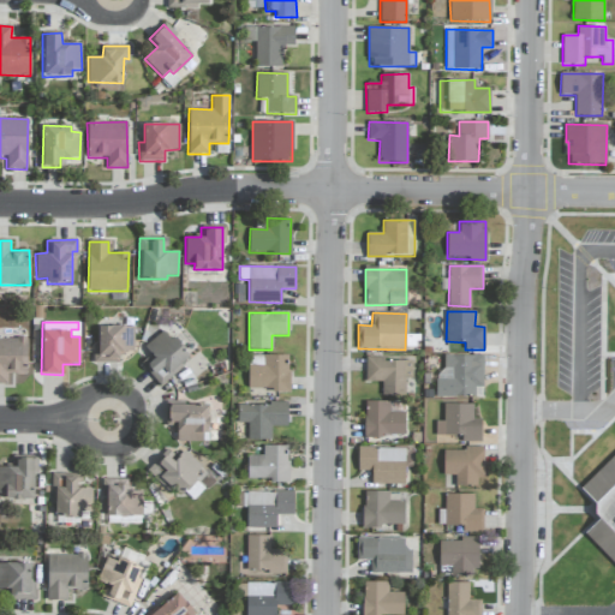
[(93,363),(119,363),(119,352),(133,352),(133,327),(99,326),(97,346),(93,346),(93,363)]
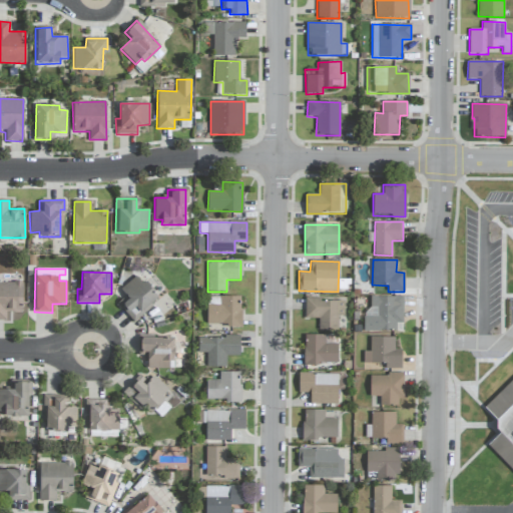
[(159,299),(145,281),(141,284),(135,276),(120,289),(126,297),(118,303),(132,321),(159,299)]
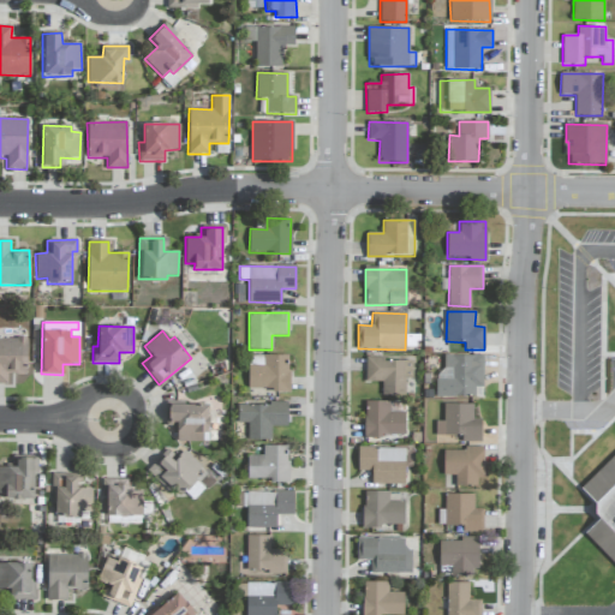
[(0,383),(7,384),(7,374),(27,374),(28,339),(0,338),(0,383)]
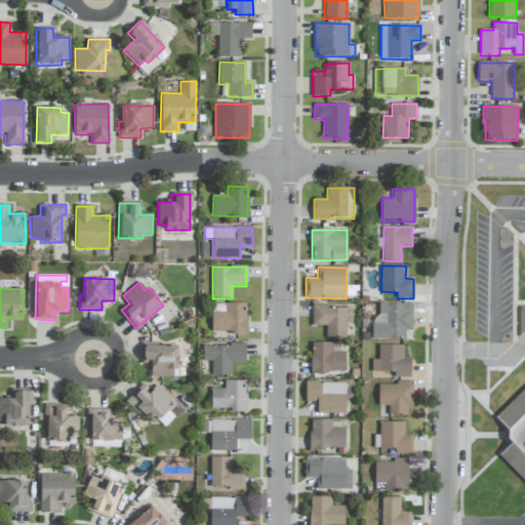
[(211,332),(246,333),(246,304),(212,303),(211,332)]
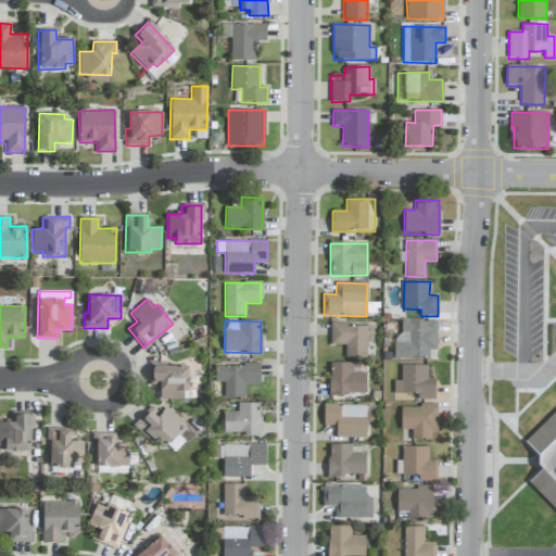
[(394,358),(429,358),(429,350),(437,350),(437,321),(402,321),(401,333),(408,333),(408,343),(394,343),(394,358)]
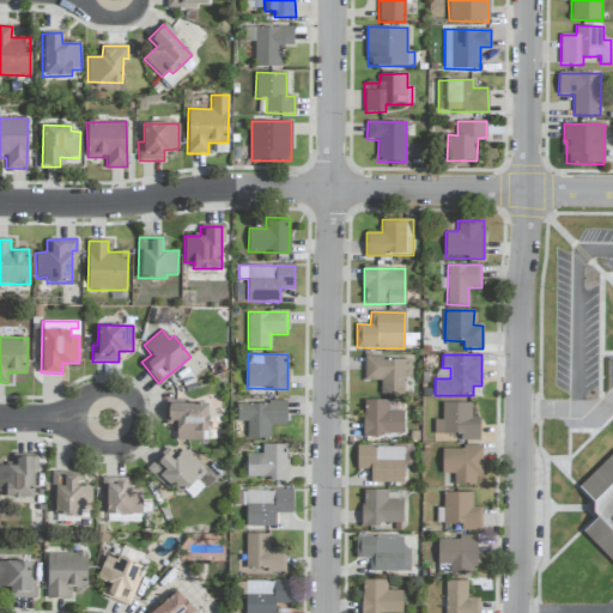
[(411,358),(364,358),(364,380),(381,381),(381,394),(404,394),(404,377),(411,377),(411,358)]
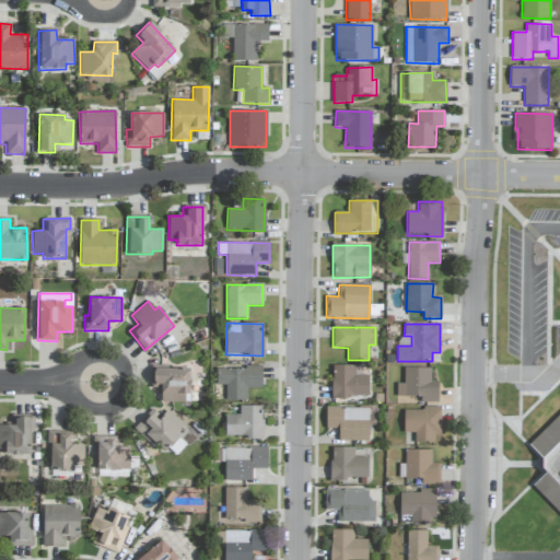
[(368,365),(333,365),(331,397),(368,398),(368,365)]
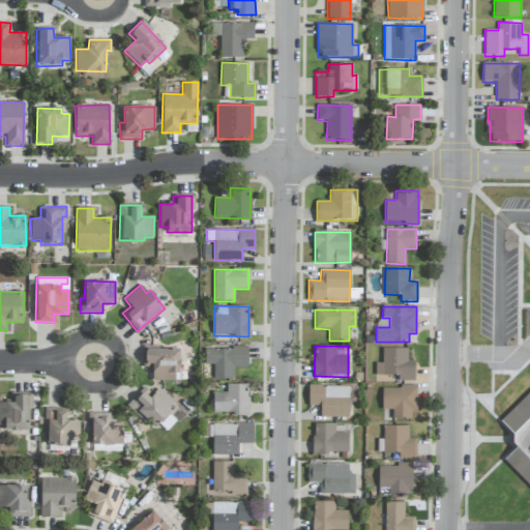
[(179,348),(144,348),(144,367),(151,367),(151,381),(180,380),(179,348)]
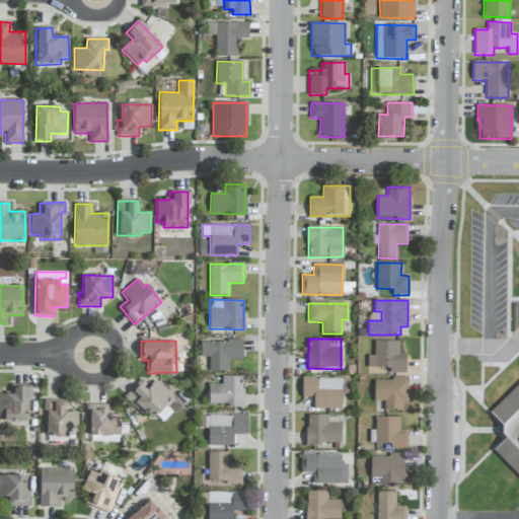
[(201,341),(201,357),(209,357),(209,371),(228,371),(229,360),(242,360),(242,341),(201,341)]
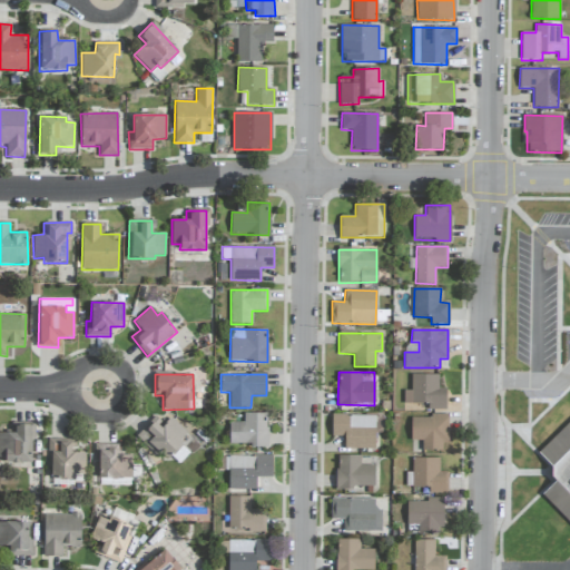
[(439,374),(412,374),(411,390),(404,390),(404,403),(429,403),(429,410),(445,410),(446,389),(438,389),(439,374)]
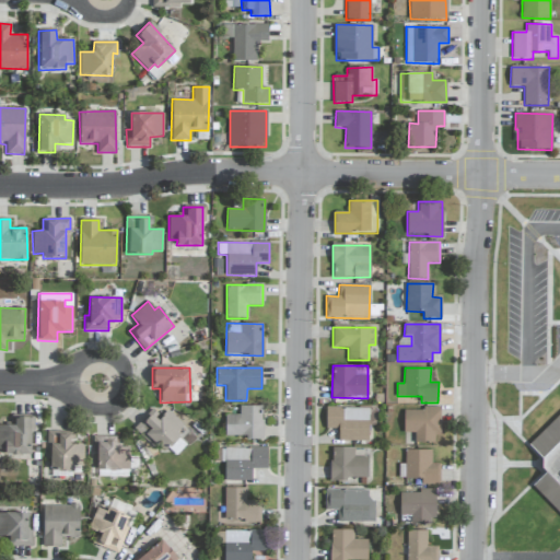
[(261,438),(263,406),(240,406),(240,416),(225,415),(224,438),(261,438)]
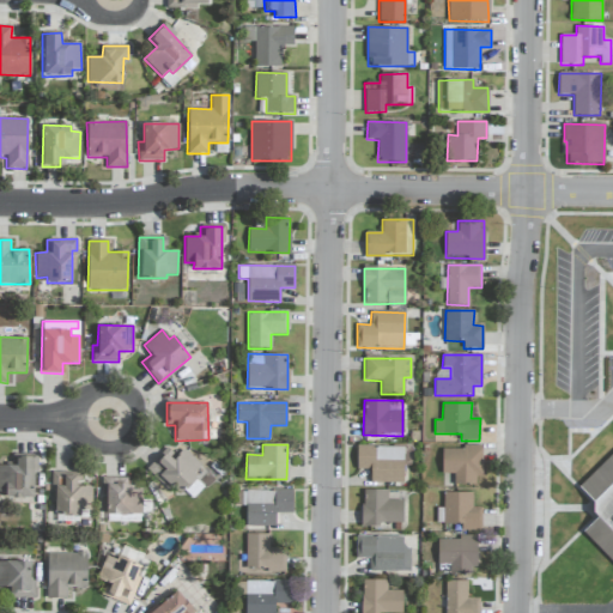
[(402,483),(404,447),(357,445),(357,469),(371,469),(370,483),(402,483)]
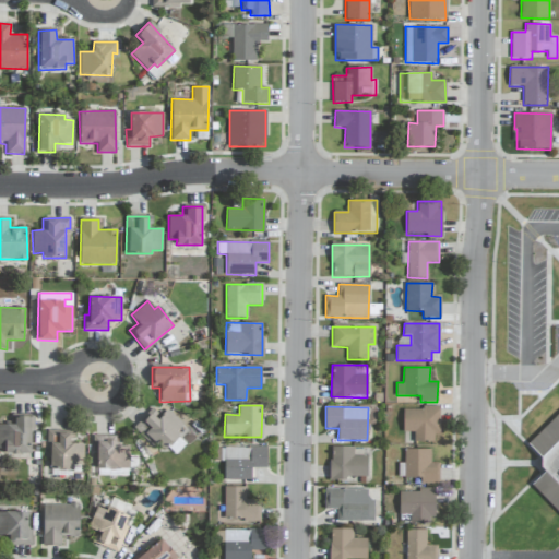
[(403,432),(414,431),(414,442),(432,442),(432,435),(440,433),(439,407),(403,408),(403,432)]
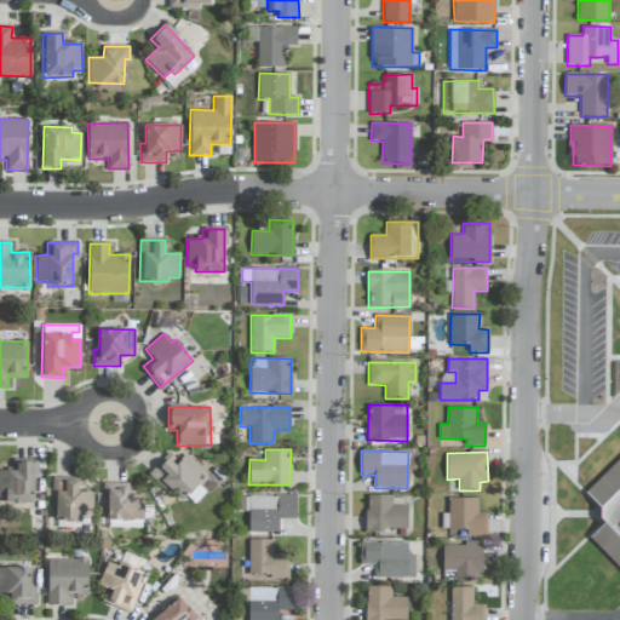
[(179,501),(199,483),(195,480),(202,472),(187,454),(177,463),(168,454),(150,470),(179,501)]
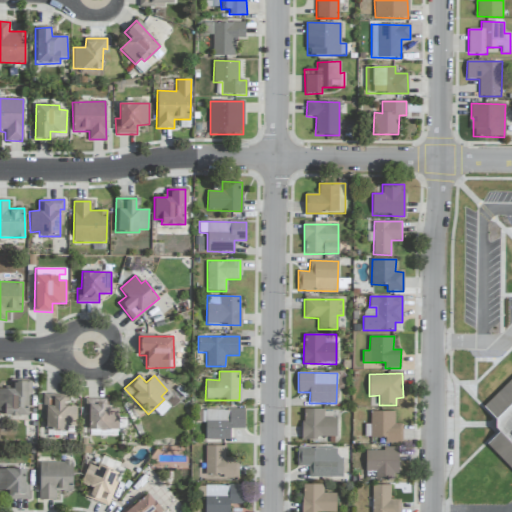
[(511,378),(483,406),(499,423),(498,424),(501,430),(495,441),(493,438),(487,444),(500,457),(508,449),(511,459),(511,378)]
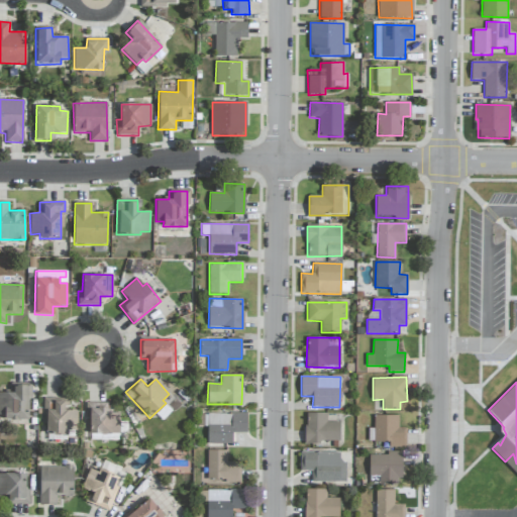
[(0,414),(4,415),(5,420),(28,419),(28,384),(10,384),(10,393),(0,392),(0,414)]
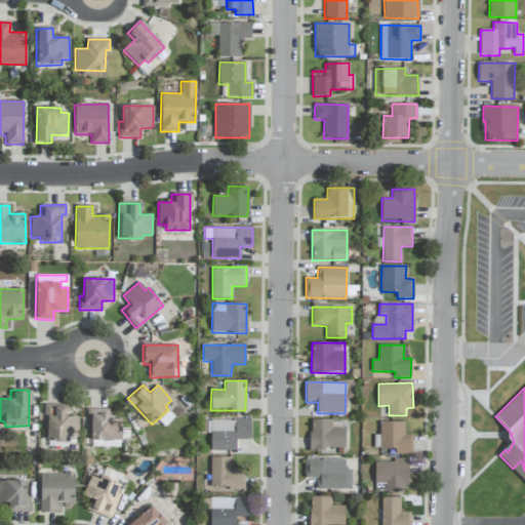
[(79,439),(78,416),(66,416),(65,405),(45,406),(45,440),(79,439)]
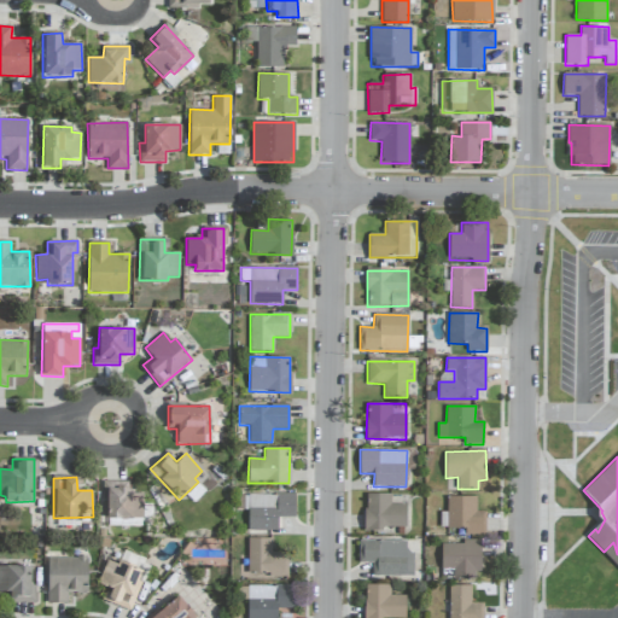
[(129,482),(101,481),(100,518),(143,519),(144,493),(128,493),(129,482)]
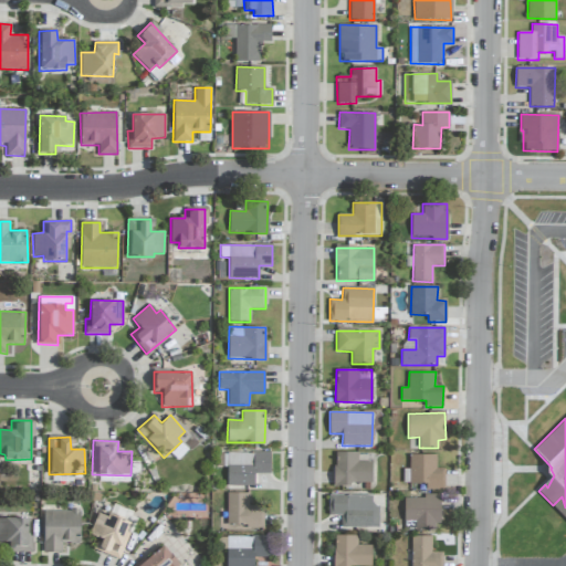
[(335,485),(373,484),(371,462),(358,462),(357,452),(334,452),(335,485)]
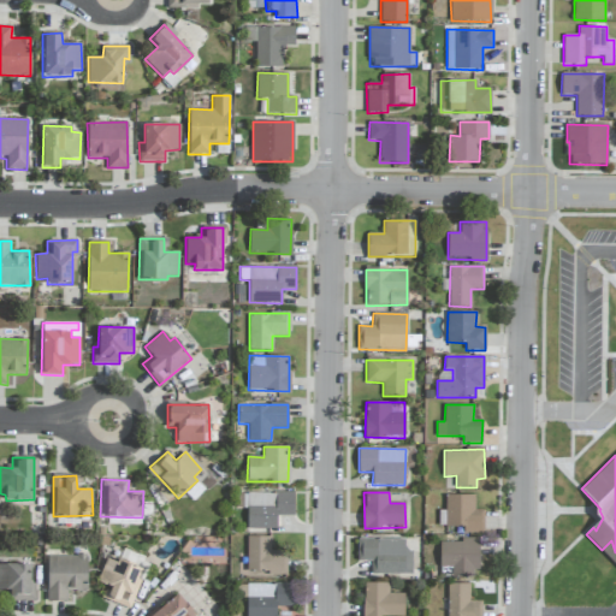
[(295,493),(247,493),(247,528),(277,529),(277,515),(294,515),(295,493)]
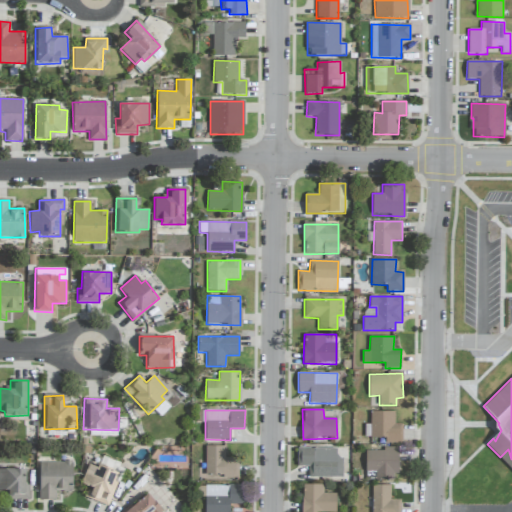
[(394,412),(370,411),(370,437),(385,437),(385,443),(402,443),(402,424),(394,424),(394,412)]
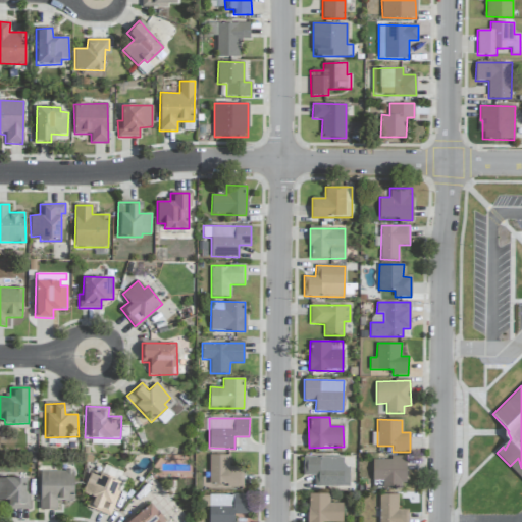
[(228,455),(209,455),(210,486),(243,485),(243,467),(229,467),(228,455)]
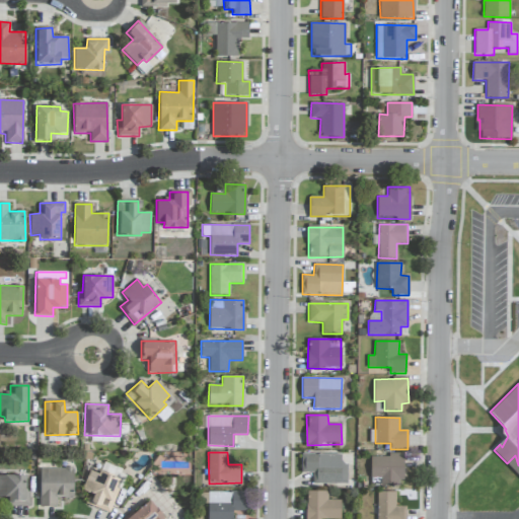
[(313,484),(348,484),(348,464),(341,464),(341,454),(301,454),(301,472),(312,471),(313,484)]
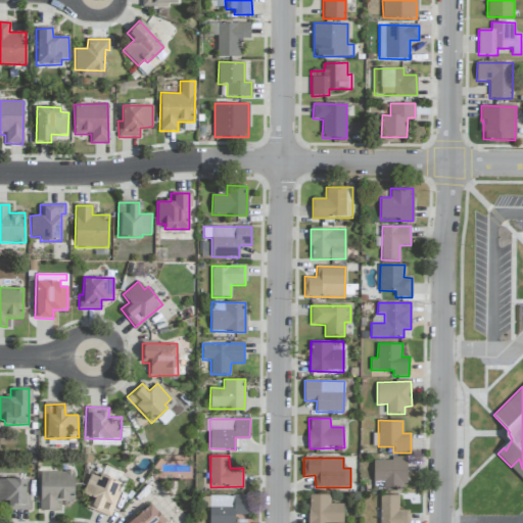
[(407,459),(374,459),(373,481),(383,481),(383,489),(406,490),(407,459)]
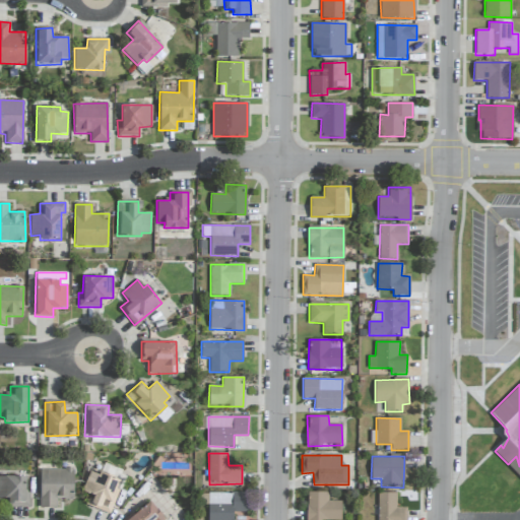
[(40,469),(40,508),(57,508),(57,499),(74,499),(73,468),(40,469)]
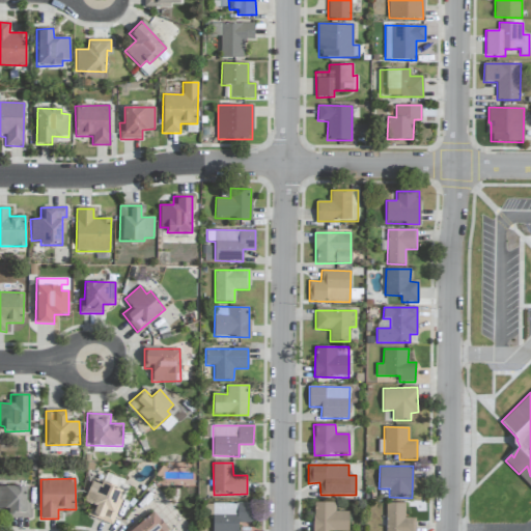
[(88,515),(112,525),(126,492),(103,482),(102,485),(92,481),(84,502),(92,505),(88,515)]
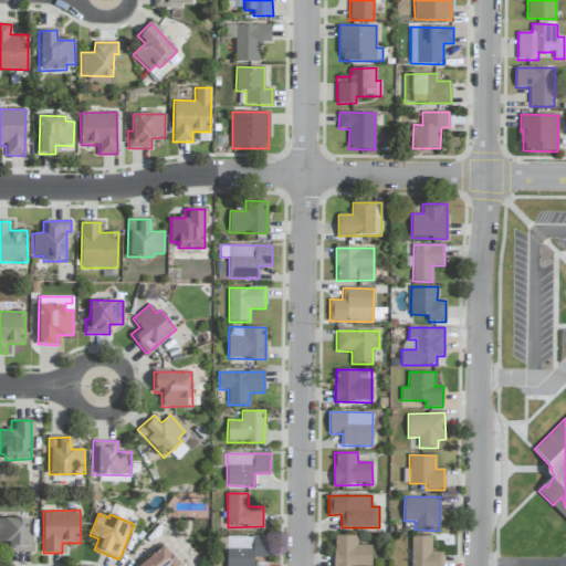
[(28,543),(28,519),(0,517),(0,541),(10,542),(10,552),(32,553),(32,543),(28,543)]
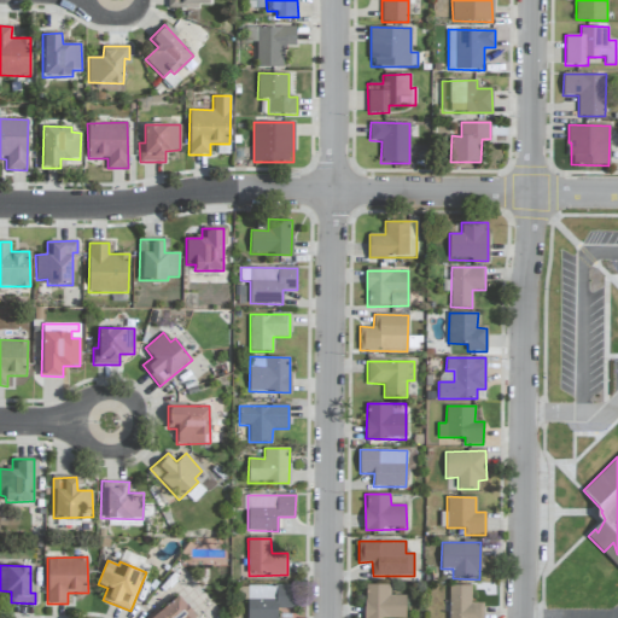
[(406,617),(406,595),(390,595),(390,584),(365,586),(365,617),(406,617)]
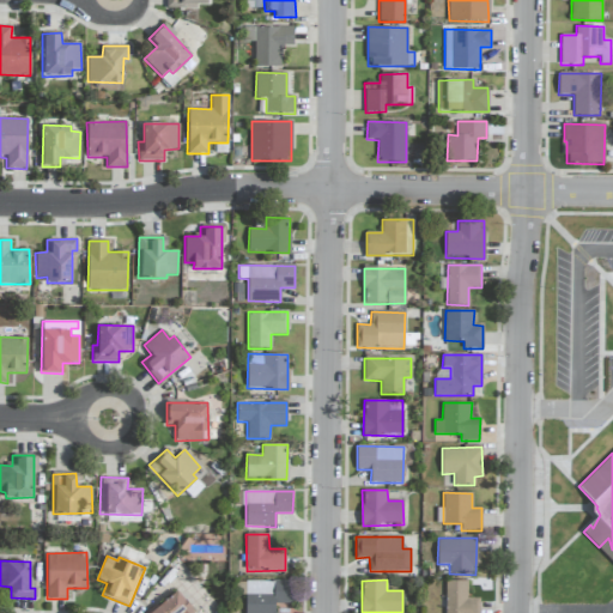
[(292,582),(240,581),(238,594),(246,594),(244,612),(274,612),(275,604),(291,604),(292,582)]
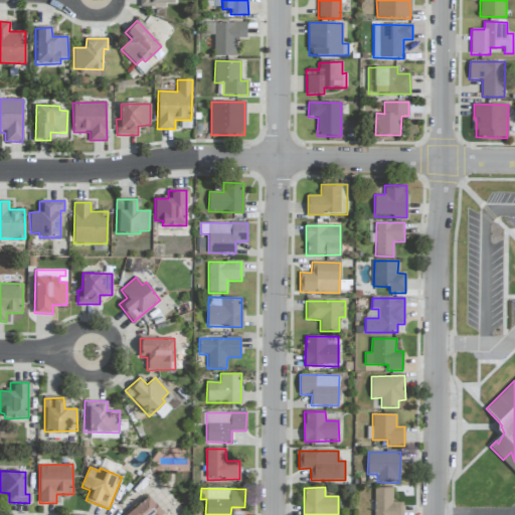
[(392,488),(374,488),(373,514),(402,514),(403,502),(392,502),(392,488)]
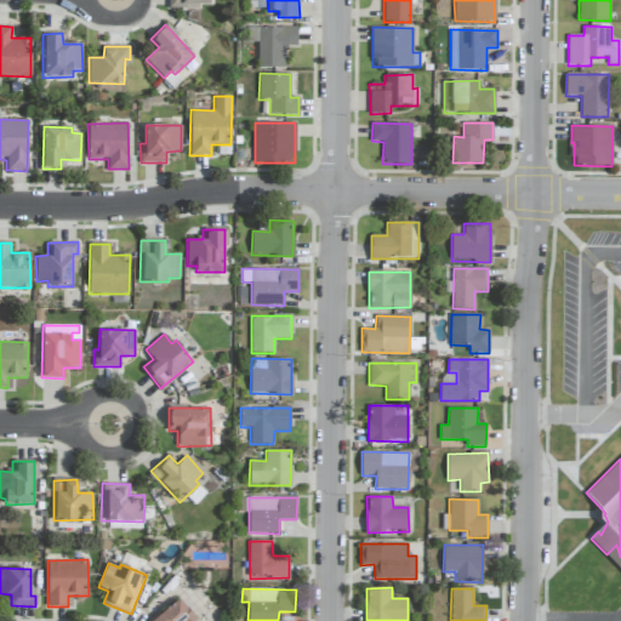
[(148,620),(195,620),(178,598),(148,620)]
